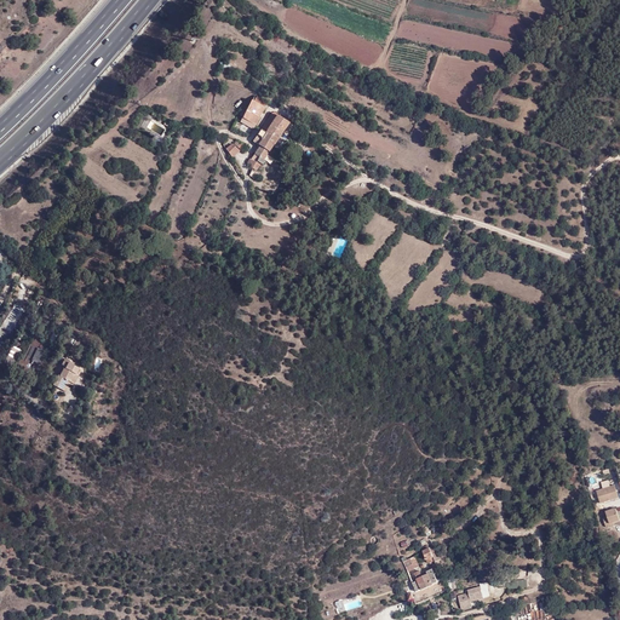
[(265,103),(256,97),(253,102),(251,101),(240,121),(253,128),(265,103)]
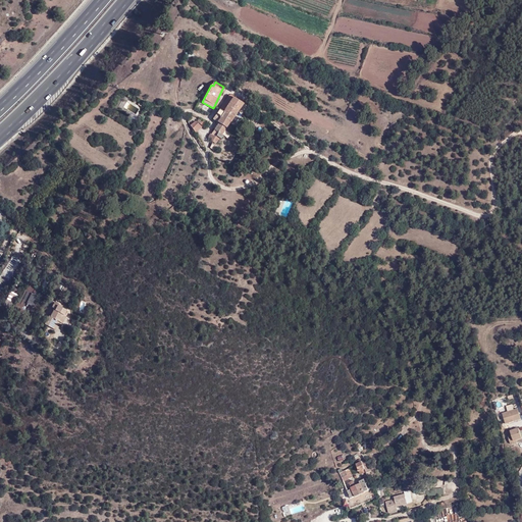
[(222,134),(243,103),(229,94),(213,119),(218,122),(211,134),(215,137),(214,138),(217,140),(219,137),(221,139),(223,135),(222,134)]
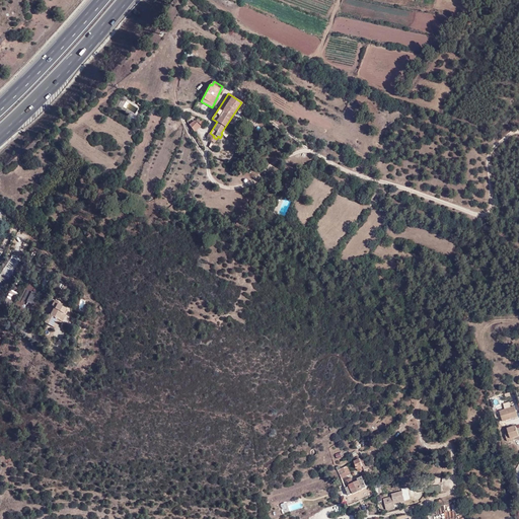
[(198,117),(196,121),(202,124),(204,125),(206,121),(198,117)]
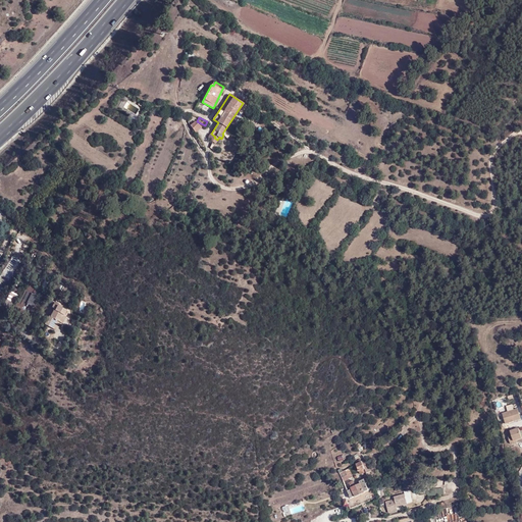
[(203,124),(197,121),(192,124),(195,132),(203,124)]
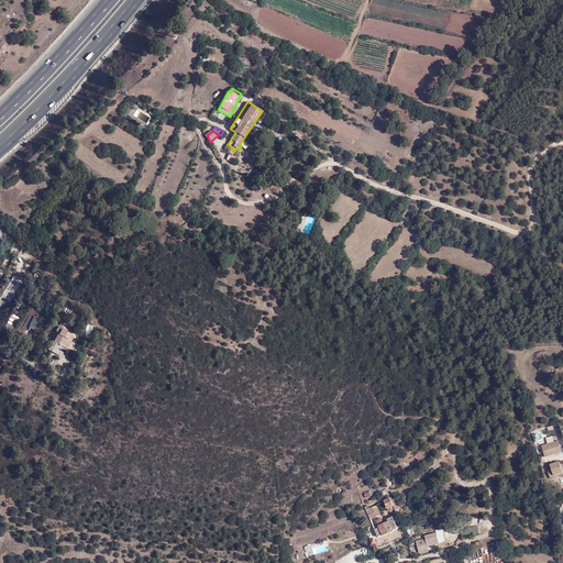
[(14,275),(0,297),(0,316),(2,312),(7,306),(23,280),(14,275)]
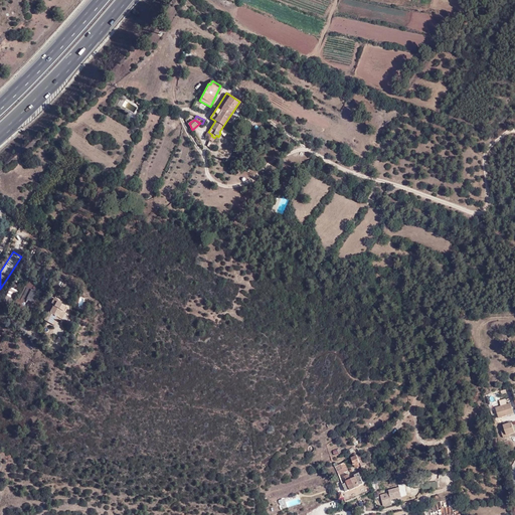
[(32,304),(37,293),(31,290),(34,284),(31,283),(33,280),(28,278),(25,284),(27,285),(20,300),(24,302),(25,300),(32,304)]
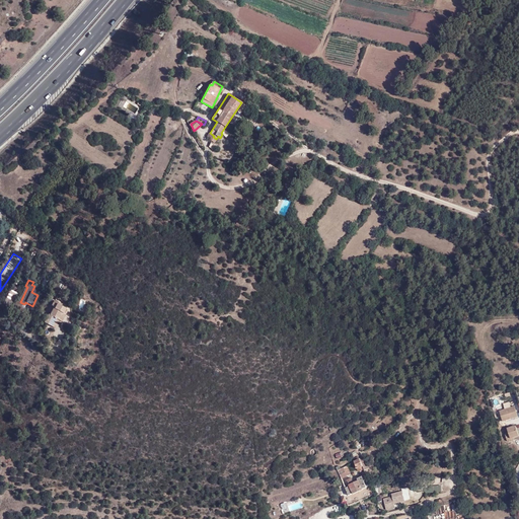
[(10,308),(16,294),(10,290),(3,305),(10,308)]
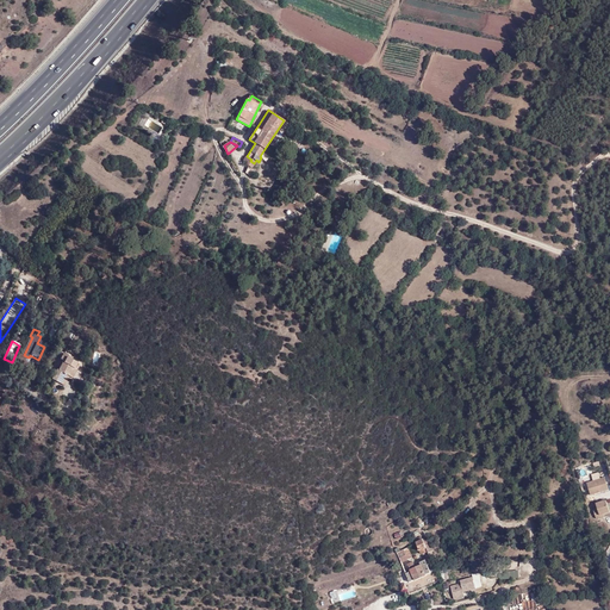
[(64,375),(68,377),(75,362),(69,360),(70,358),(63,353),(60,359),(62,360),(57,371),(55,369),(50,380),(60,384),(64,375)]
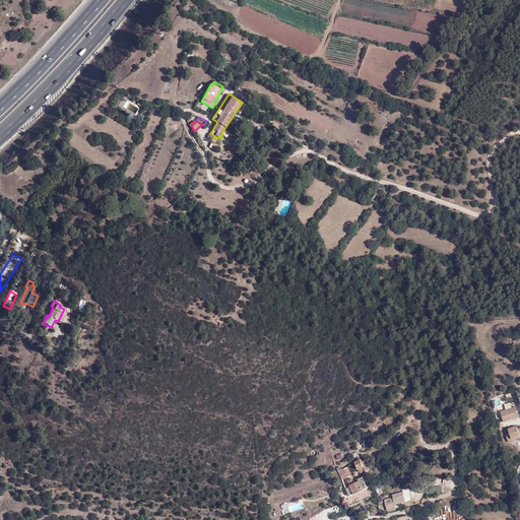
[(67,310),(64,309),(58,321),(60,322),(67,310)]
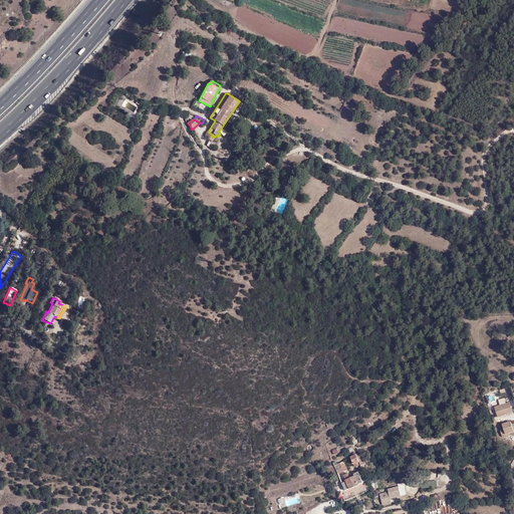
[(29,342),(23,347),(27,352),(33,347),(29,342)]
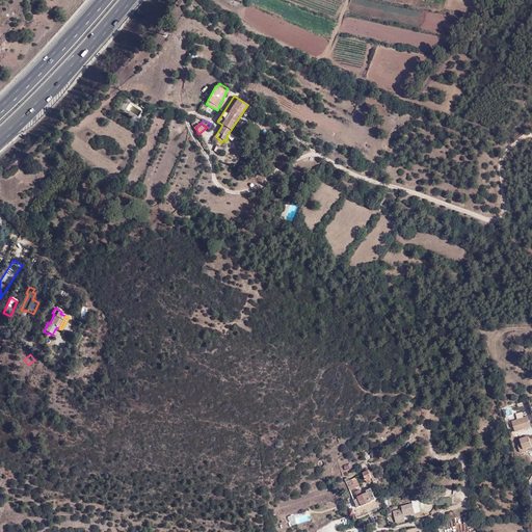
[(527,415),(512,420),(515,430),(531,425),(527,415)]
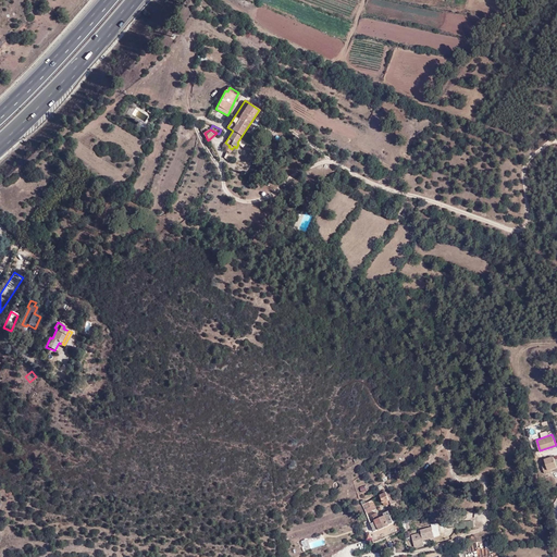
[(553,456),(544,458),(545,462),(542,463),(544,472),(548,471),(547,470),(556,467),(553,456)]
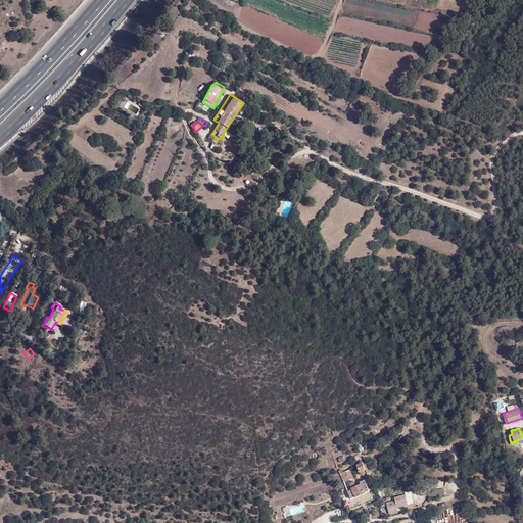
[(362,464),(357,466),(360,473),(361,473),(362,476),(367,474),(365,470),(364,468),(367,467),(365,462),(362,464)]
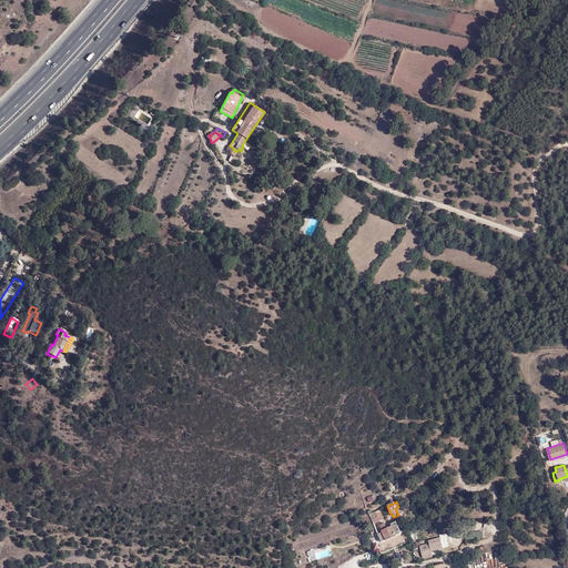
[(378,524),(374,513),(372,514),(371,511),(367,513),(373,526),(378,524)]
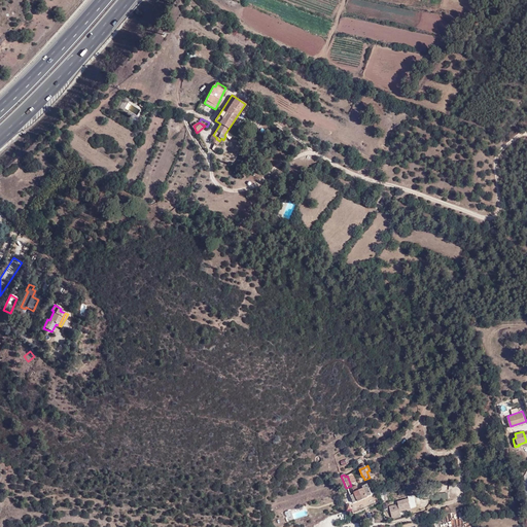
[(369,488),(373,486),(371,482),(366,483),(366,486),(362,488),(363,490),(360,492),(359,490),(357,490),(356,487),(352,489),(354,495),(353,496),(352,494),(350,495),(354,504),(367,499),(366,498),(372,496),(369,488)]
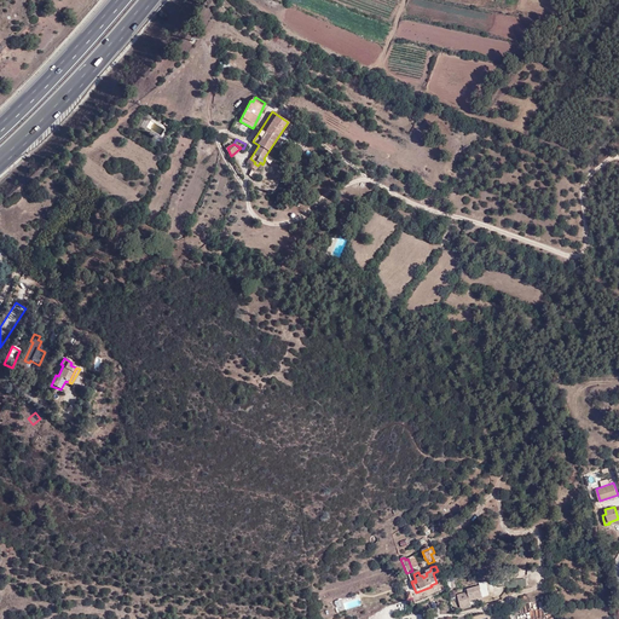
[(462,596),(452,599),(456,609),(464,607),(462,596)]
